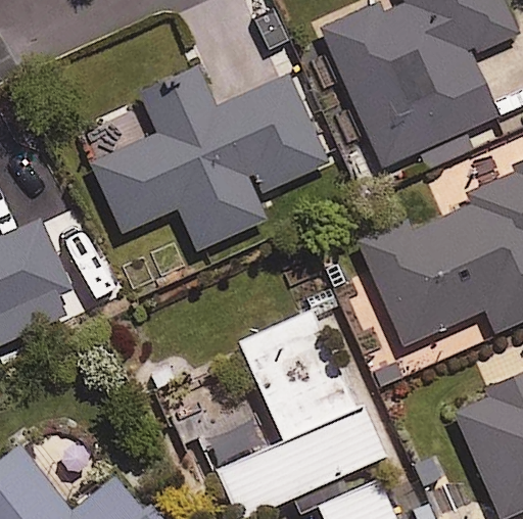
[(519,35),(504,0),(389,0),(322,30),(381,169),(421,151),(429,170),(473,150),(465,131),(497,116),(471,55),(519,35)]
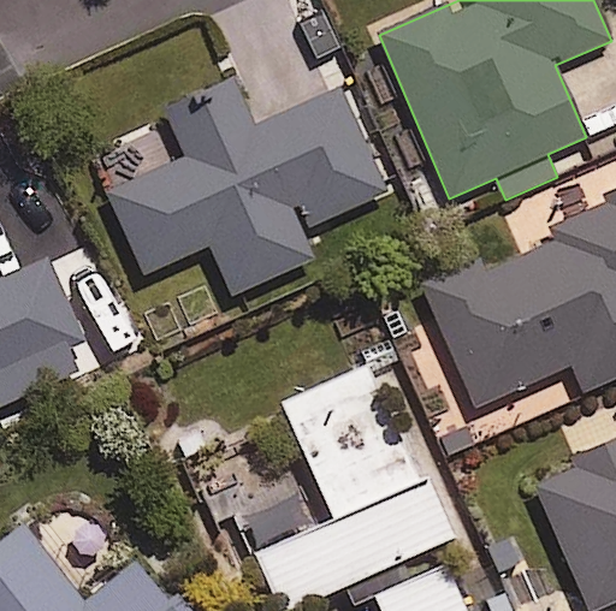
[(253,126),(232,83),(165,114),(185,159),(107,195),(144,276),(209,245),(232,296),(314,259),(302,231),(386,193),(338,88),(253,126)]
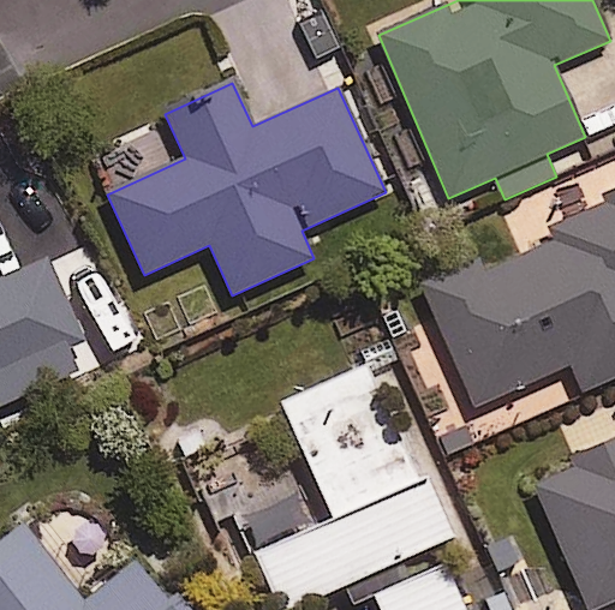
[(614,192),(547,222),(555,241),(488,271),(482,258),(421,286),(473,407),(571,365),(581,392),(614,376),(614,192)]
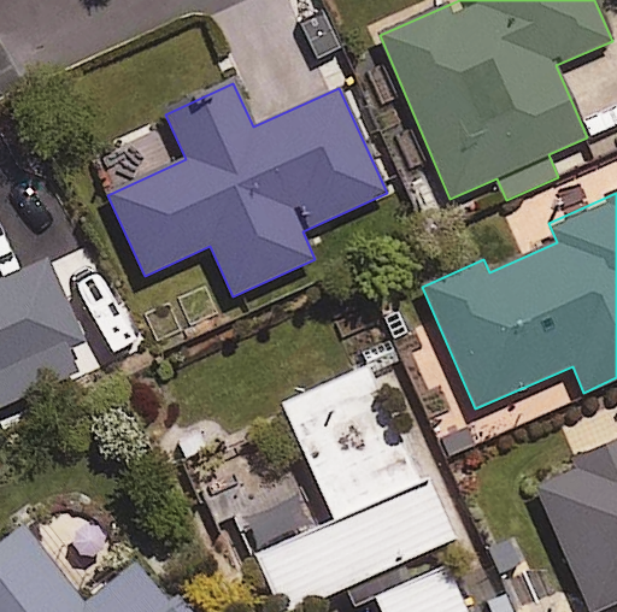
[(0,406),(92,366),(43,260),(0,280),(0,406)]
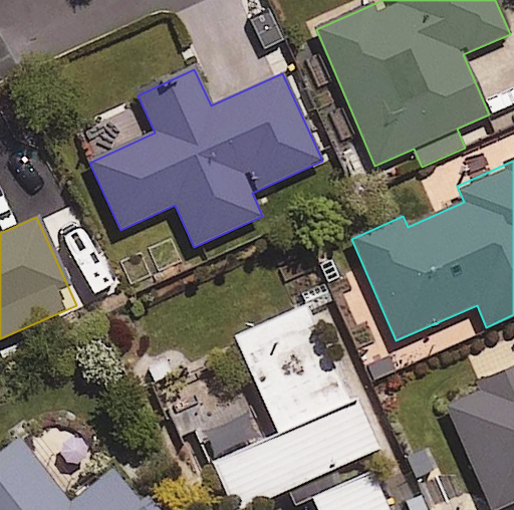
[(278,433),(352,404),(310,304),(236,335),(278,433)]
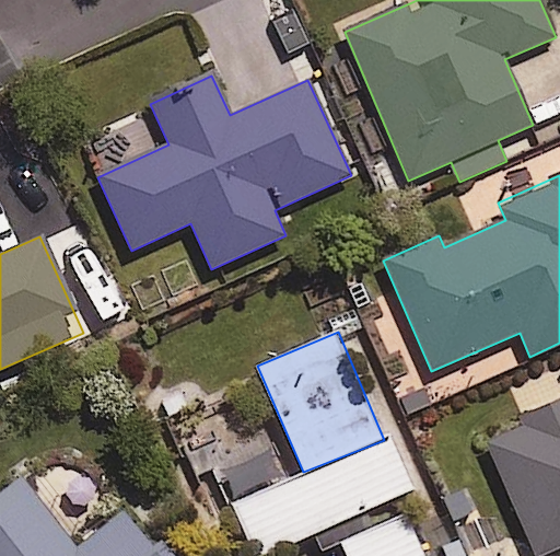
[(559,547),(559,408),(486,441),(537,555),(545,555),(559,547)]
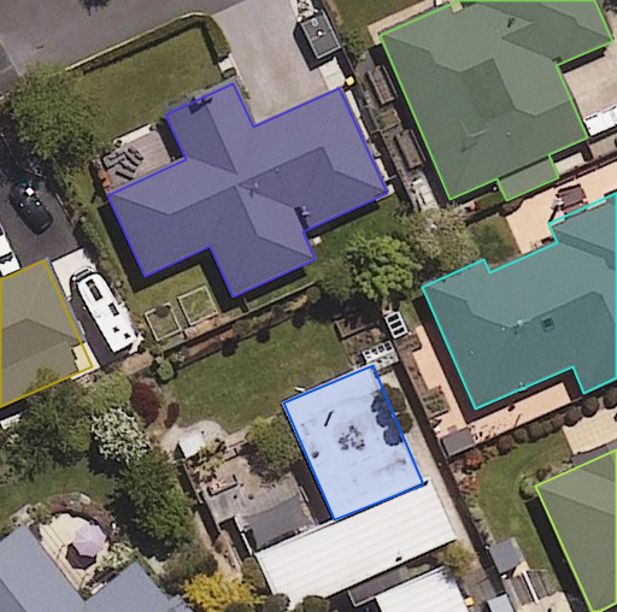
[(423,484),(334,519),(252,554),(276,611),(286,611),(447,541),(423,484)]
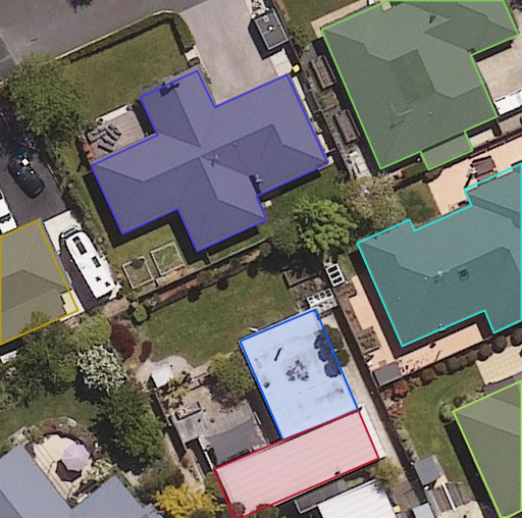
[(68,510),(21,444),(0,458),(0,517),(153,517),(121,472),(68,510)]
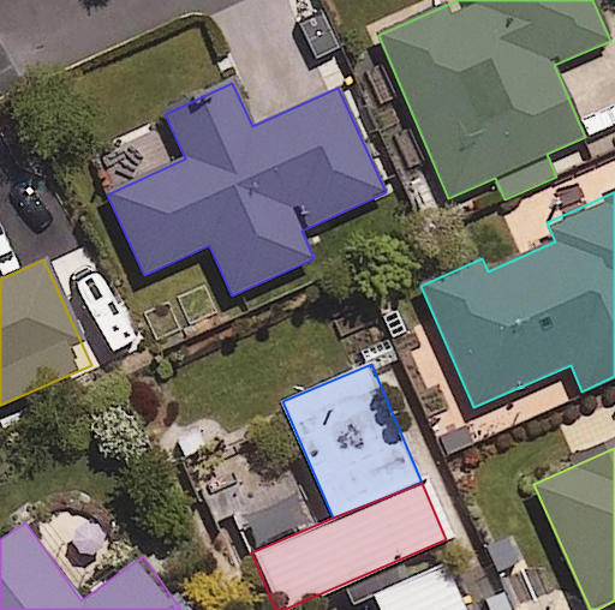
[(465,609),(445,564),(375,596),(380,609),(465,609)]
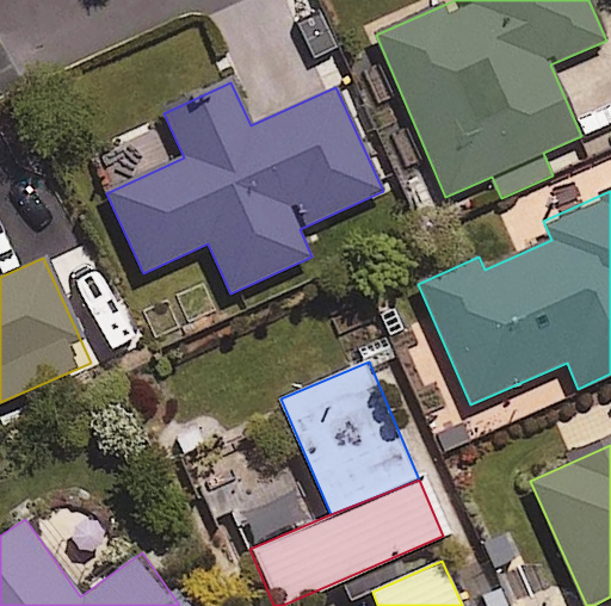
All buildings are outlined.
